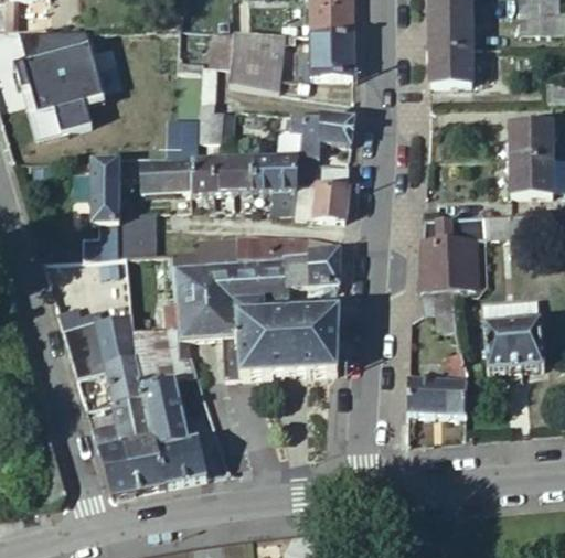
[(0,29),(14,30),(6,0),(0,0),(0,29)]
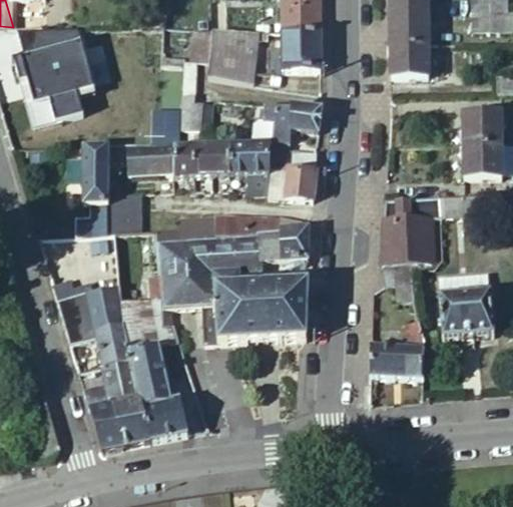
[(172,0),(170,18),(182,18),(183,0),(172,0)]
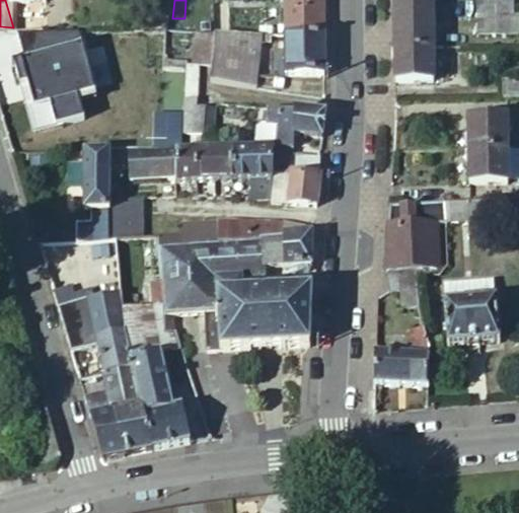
[(284,29),(321,29),(321,23),(320,0),(283,0),(284,29)]
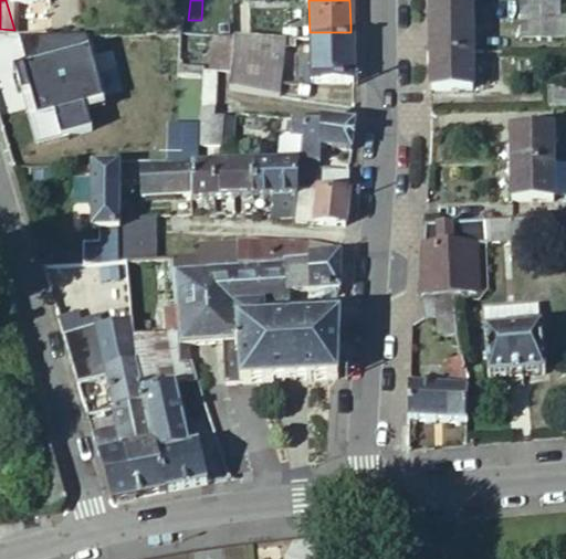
[(471,44),(471,0),(428,0),(428,45),(471,44)]
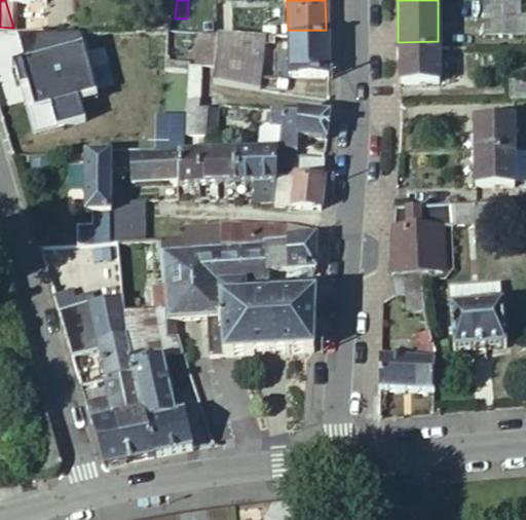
[(522,30),(522,8),(508,9),(506,0),(486,0),(487,30),(522,30)]
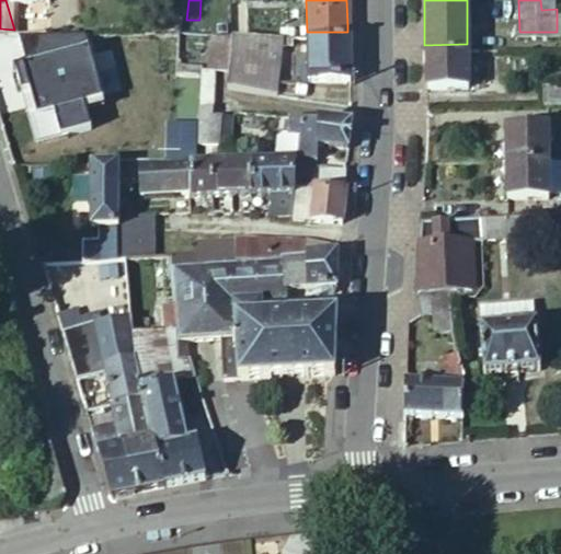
[(540,0),(541,10),(557,9),(556,0),(540,0)]
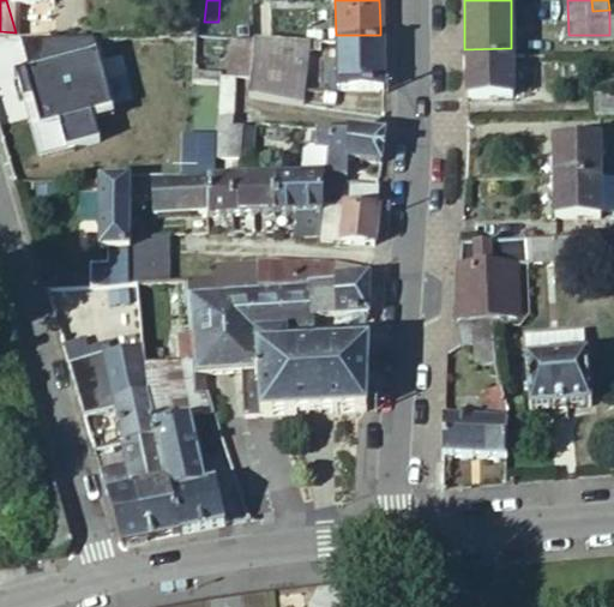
[(0,31),(0,50),(8,48),(11,59),(6,61),(13,84),(6,86),(13,110),(36,102),(38,109),(47,110),(52,108),(54,106),(52,98),(66,94),(53,48),(44,50),(44,32),(16,32),(0,31)]
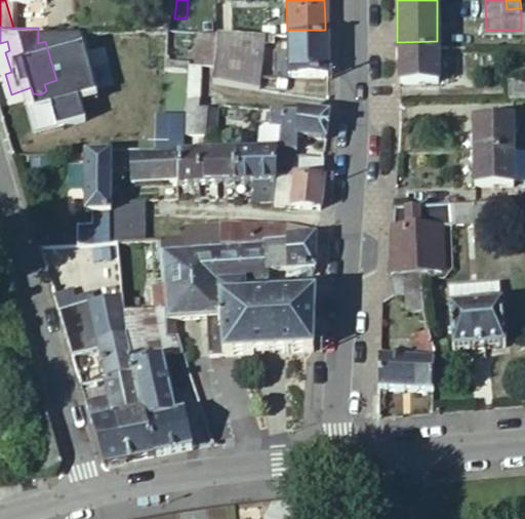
[(212,62),(215,30),(197,30),(198,48),(198,61),(212,62)]
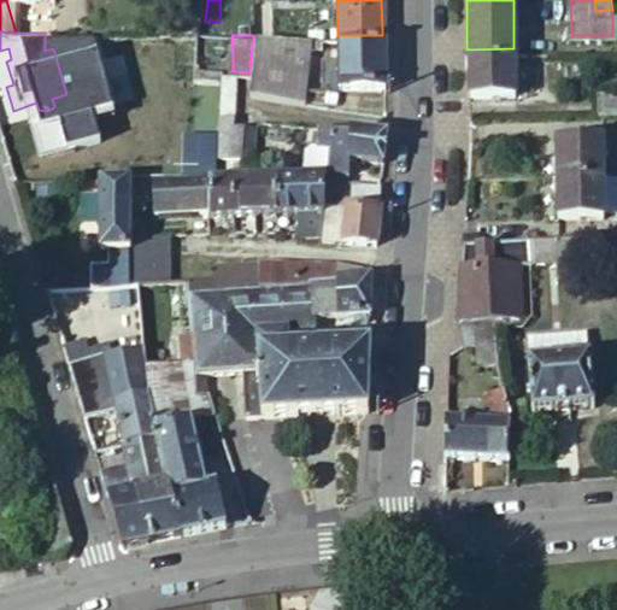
[(270,35),(253,35),(250,72),(247,92),(301,99),(309,44),(318,45),(319,35),(274,36),(270,35)]
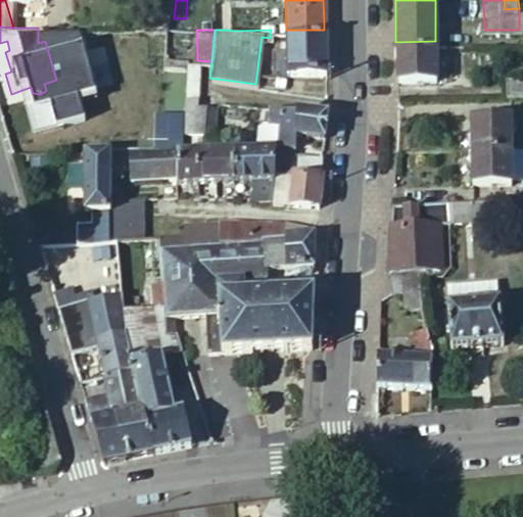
[(324,71),(324,30),(286,30),(287,71),(324,71)]
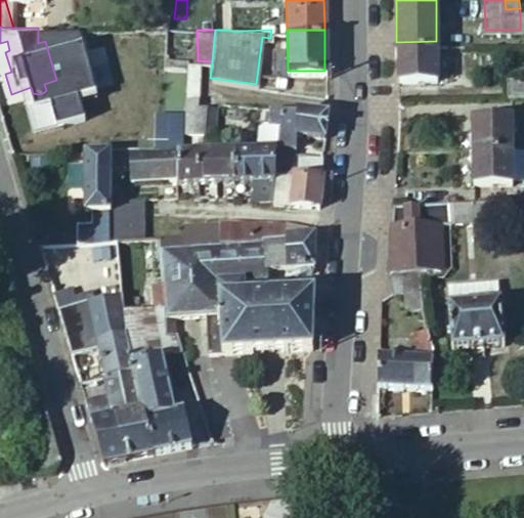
[(436,41),(396,42),(396,77),(436,77),(436,41)]
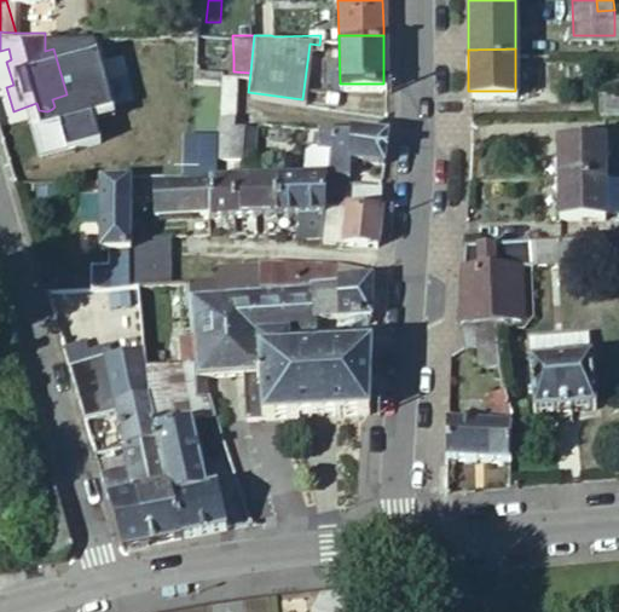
[(217,76),(215,110),(231,110),(233,90),(233,71),(218,70),(217,76)]
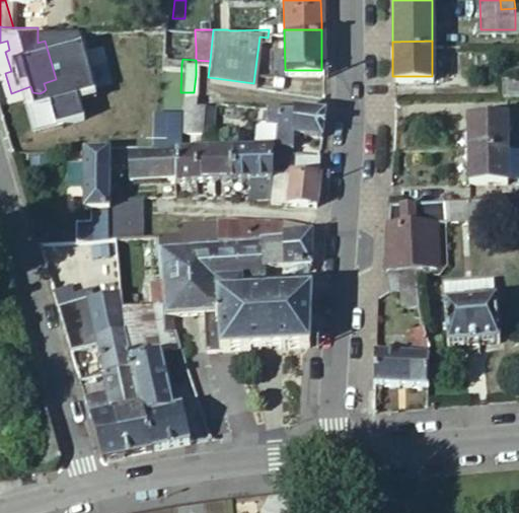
[(518,72),(499,73),(499,90),(513,90),(518,89),(518,72)]
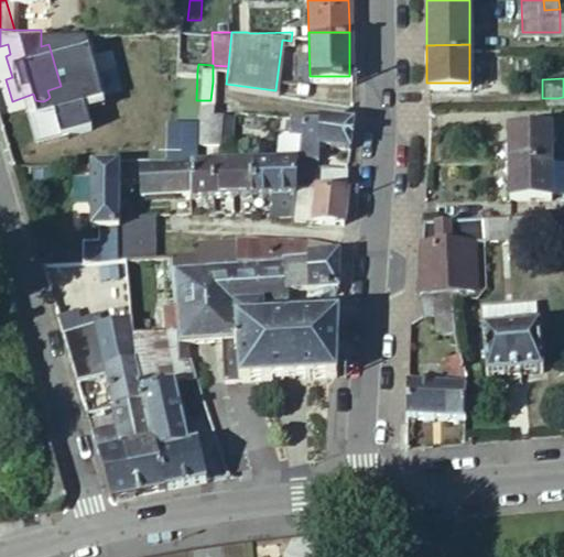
[(229,142),(231,112),(209,110),(207,141),(229,142)]
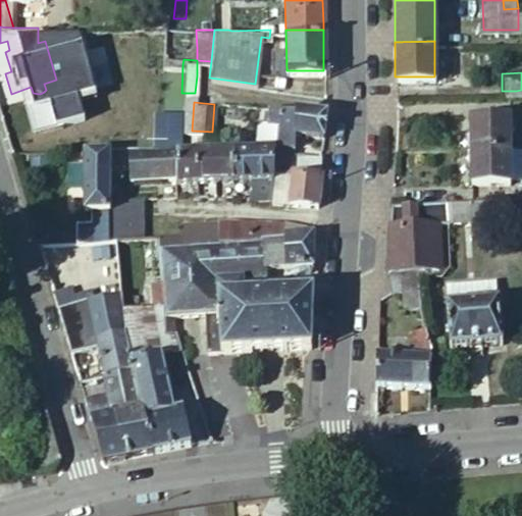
[(294,129),(323,133),(324,119),(324,108),(265,102),(263,119),(274,121),(271,140),(294,143),(294,129)]
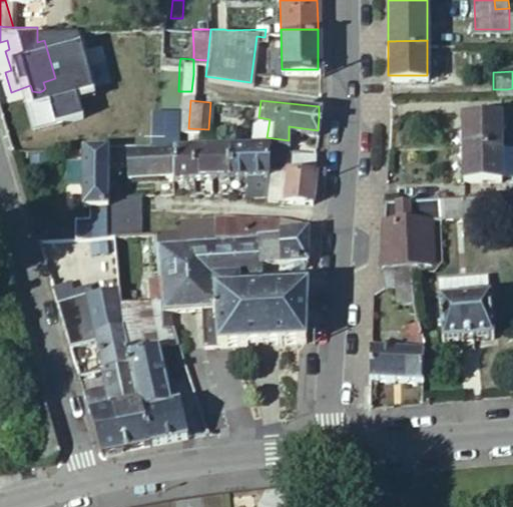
[(462,108),(463,141),(500,140),(498,108),(462,108)]
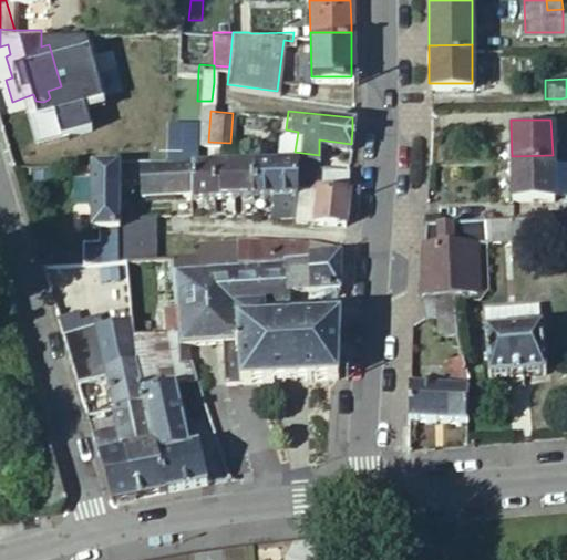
[(272,152),(277,157),(295,157),(295,152),(298,132),(286,130),(280,128),(275,134),(272,152)]
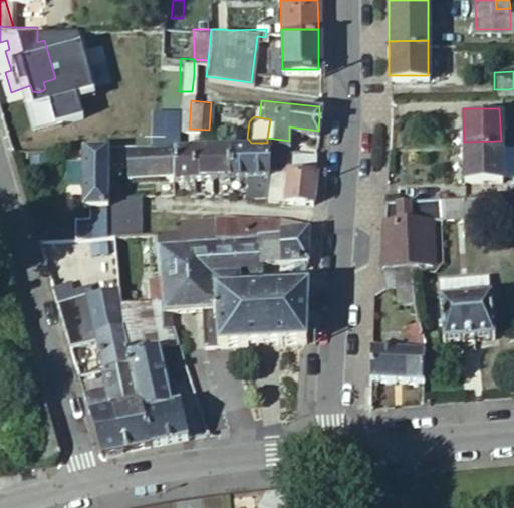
[(312,199),(316,149),(289,145),(289,141),(267,138),(267,143),(272,142),(270,190),(269,196),(312,199)]
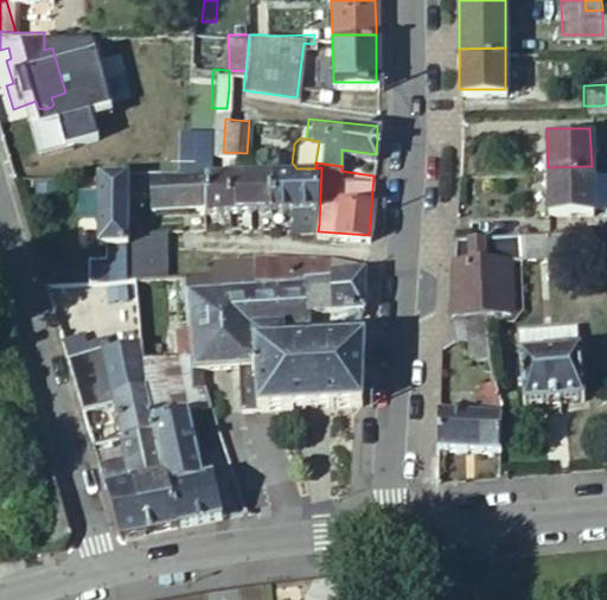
[(136,167),(129,167),(129,184),(154,183),(154,203),(209,203),(209,171),(181,172),(183,165),(159,166),(136,167)]
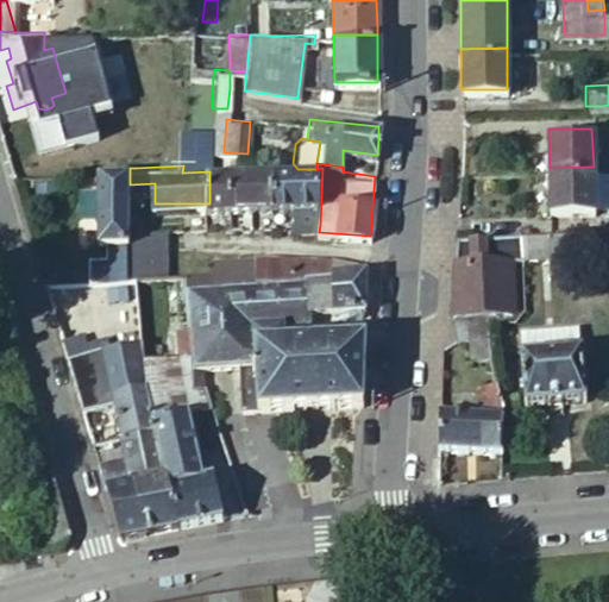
[(594,167),(550,168),(551,208),(595,207),(594,167)]
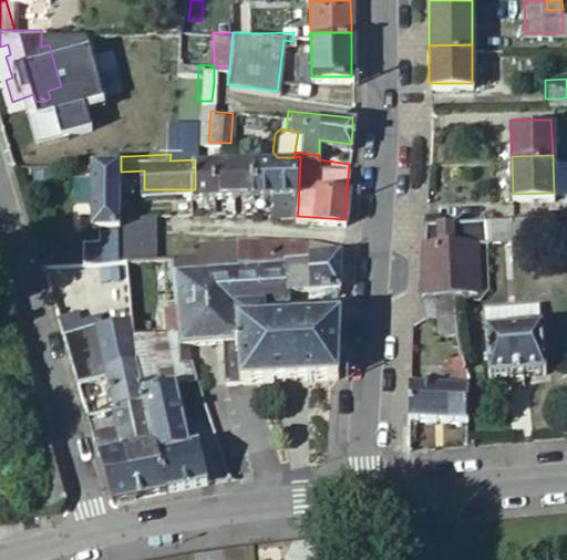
[(85,235),(85,259),(94,259),(119,258),(120,213),(120,197),(121,172),(121,156),(92,157),(92,224),(103,224),(103,235),(85,235)]
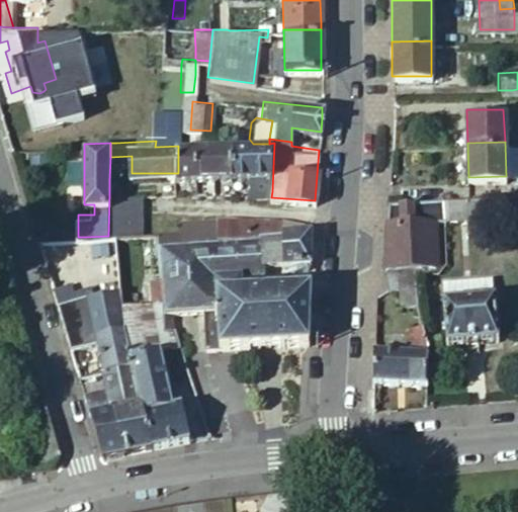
[(234,144),(235,174),(254,174),(254,190),(272,191),(274,143),(269,144),(253,144),(234,144)]
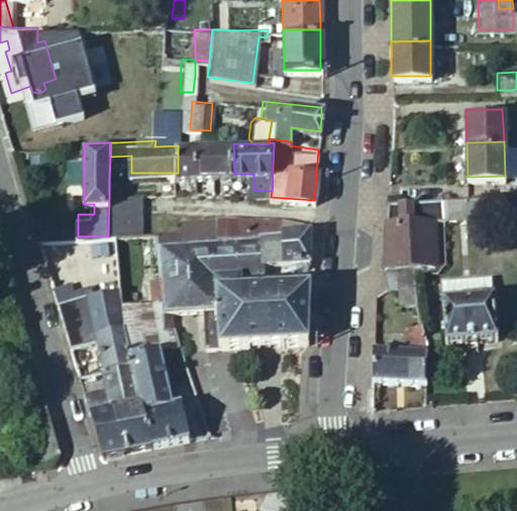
[(214,175),(234,174),(233,143),(231,144),(213,144),(214,175)]
